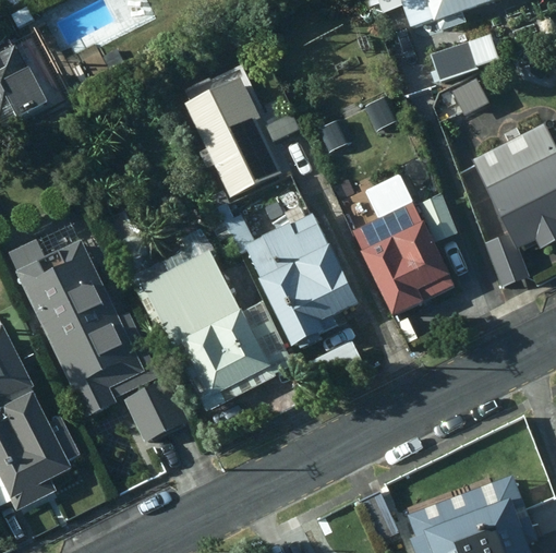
[(461,11),(493,0),(377,0),(382,11),(402,3),(411,25),(433,17),(434,20),(437,19),(439,28),(464,20),(461,11)]
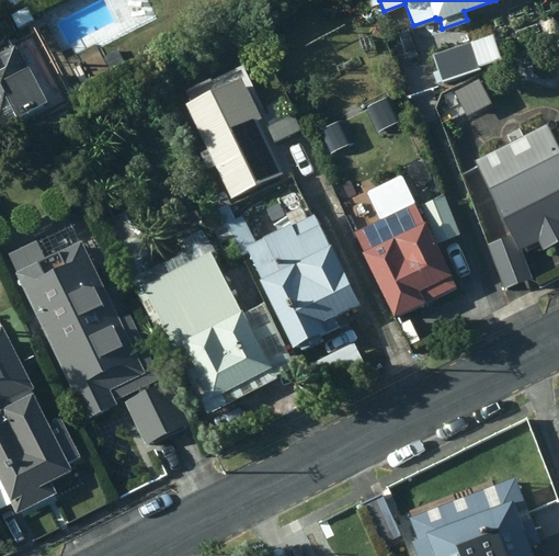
[(33,18),(26,3),(9,12),(15,25),(33,18)]
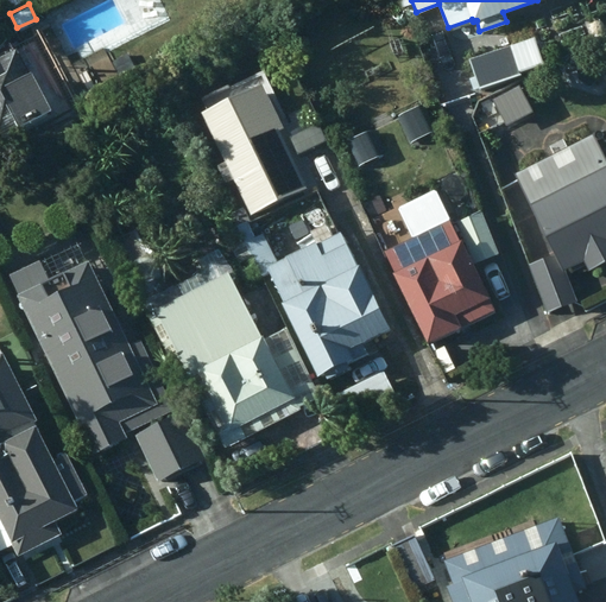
[(591,30),(585,14),(567,19),(572,36),(591,30)]
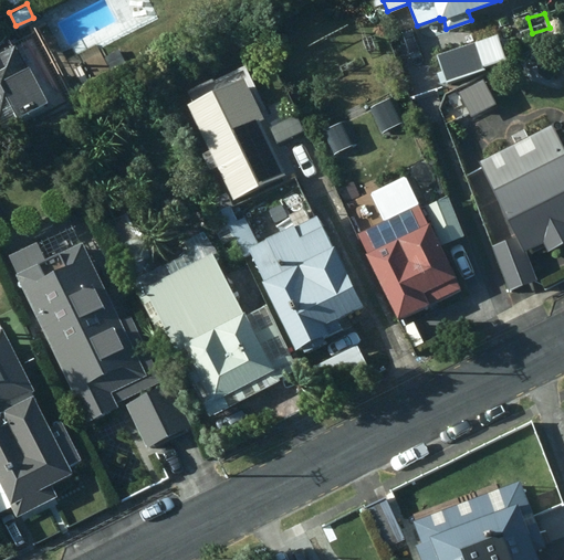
[(30,29),(0,44),(0,134),(21,123),(20,120),(65,97),(30,29)]
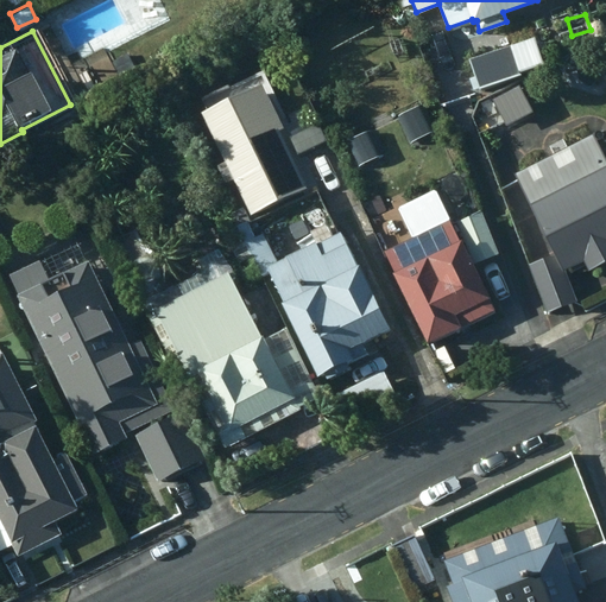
[(513,52),(492,59),(500,78),(521,71),(513,52)]
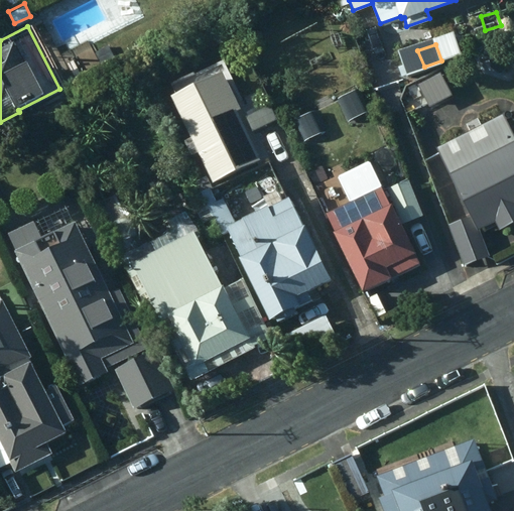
[(223,70),(170,95),(189,136),(185,139),(191,154),(198,151),(212,182),(261,159),(237,110),(241,108),(223,70)]
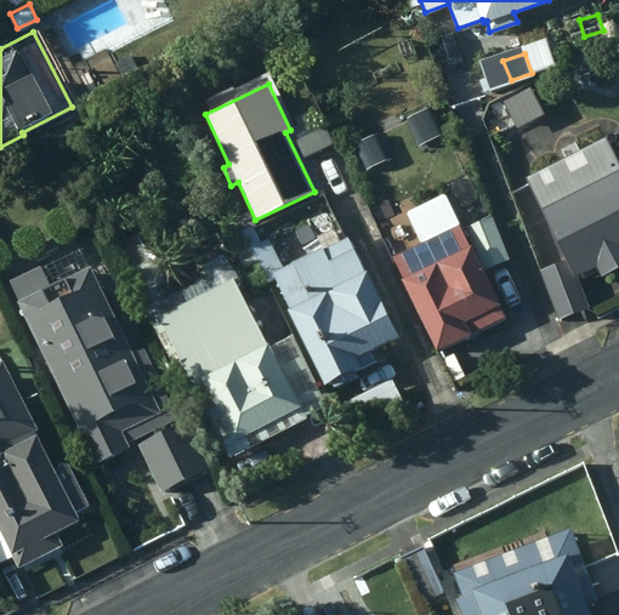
[(348,169),(328,129),(296,143),(316,183),(348,169)]
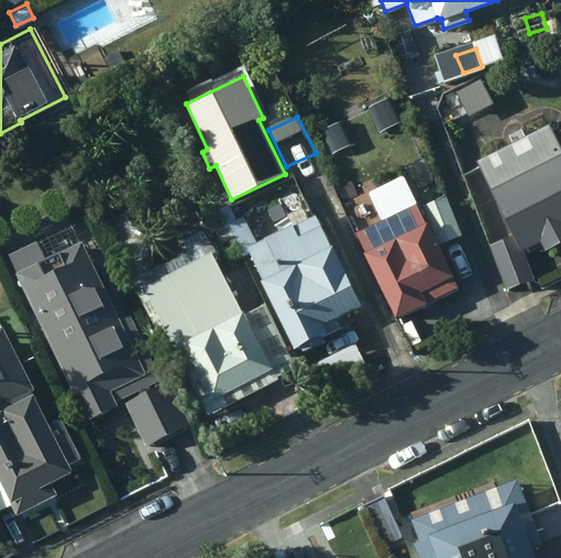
[(560,143),(551,123),(475,161),(514,236),(488,243),(505,287),(532,277),(524,251),(541,242),(545,250),(560,241),(560,143)]
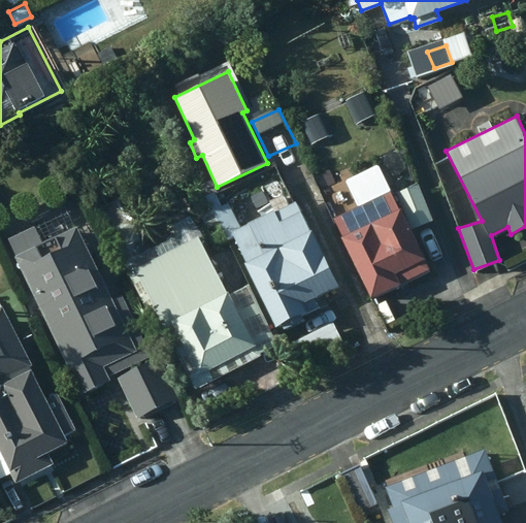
[(430,269),(386,176),(346,195),(353,209),(335,218),(372,297),(430,269)]
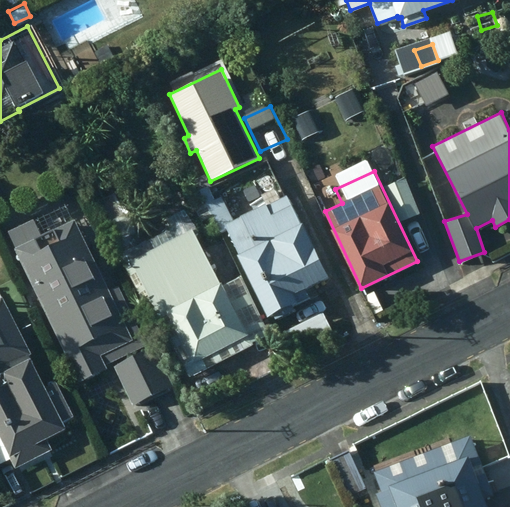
[(419,211),(405,177),(384,185),(398,221),(419,211)]
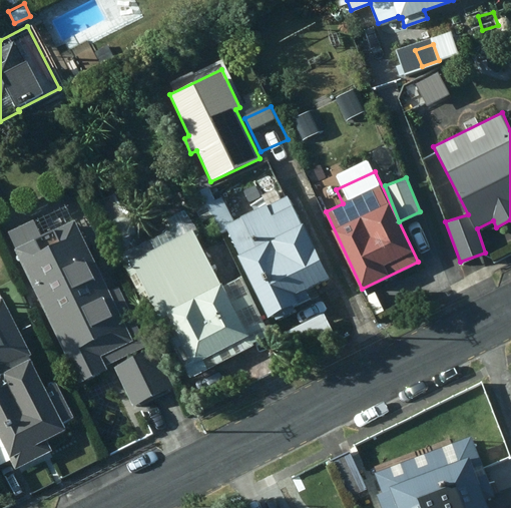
[(222,194),(209,200),(268,320),(311,299),(306,289),(329,279),(289,196),(282,200),(276,188),(263,194),(268,206),(236,222),(222,194)]
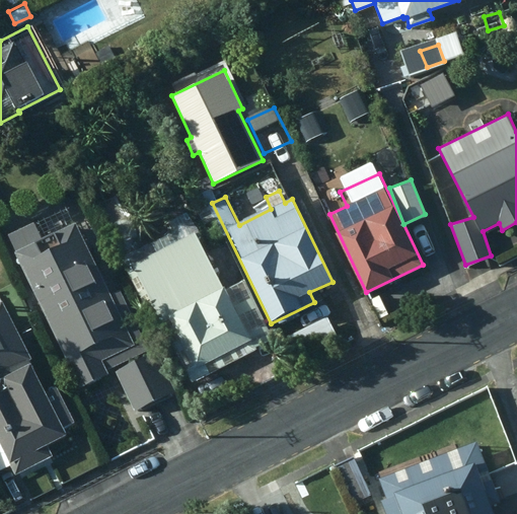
[(33,221),(6,234),(80,388),(108,374),(105,369),(113,366),(133,410),(174,389),(148,333),(142,336),(120,289),(109,294),(75,223),(42,238),(33,221)]
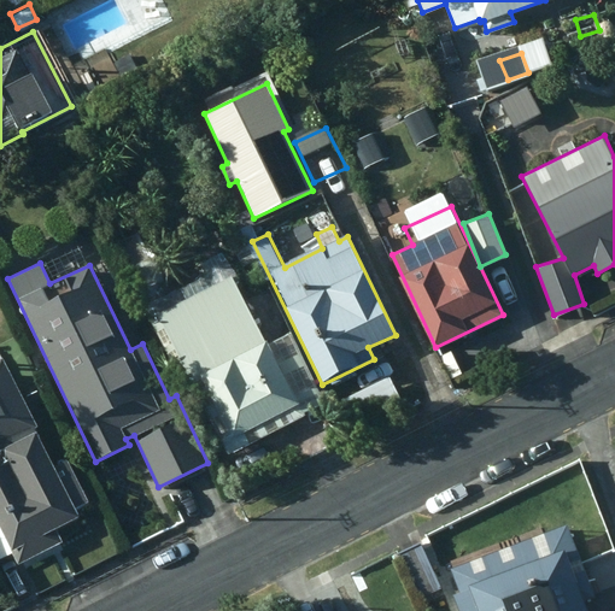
[(226,265),(144,307),(180,380),(187,376),(228,454),(305,415),(303,411),(312,407),(323,401),(288,333),(279,338),(267,344),(226,265)]
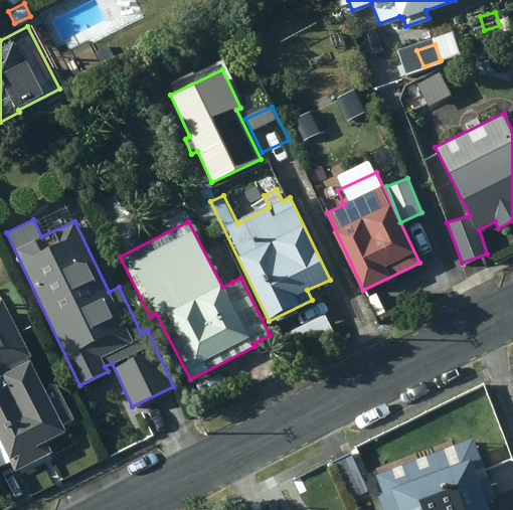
[(334,334),(324,313),(287,331),(298,352),(334,334)]
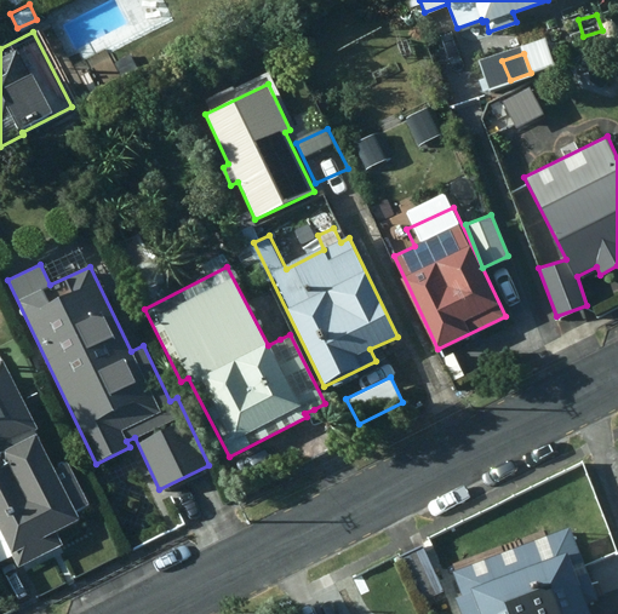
[(57,532),(80,520),(24,414),(0,426),(0,432),(4,440),(0,442),(0,557),(11,551),(19,566),(62,544),(57,532)]
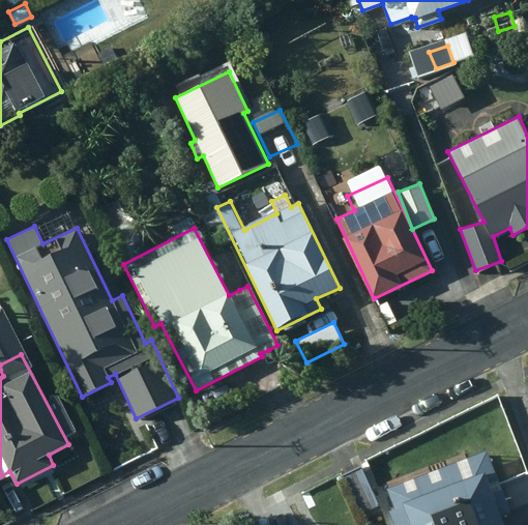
[(511,505),(488,444),(387,483),(396,503),(390,504),(398,524),(506,524),(501,509),(511,505)]
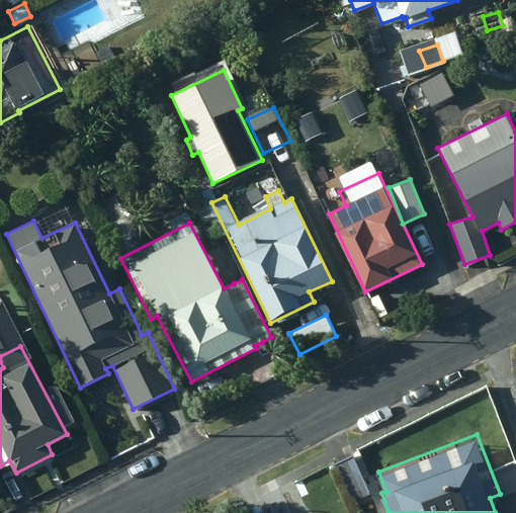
[(348,454),(330,463),(348,502),(366,493),(348,454)]
